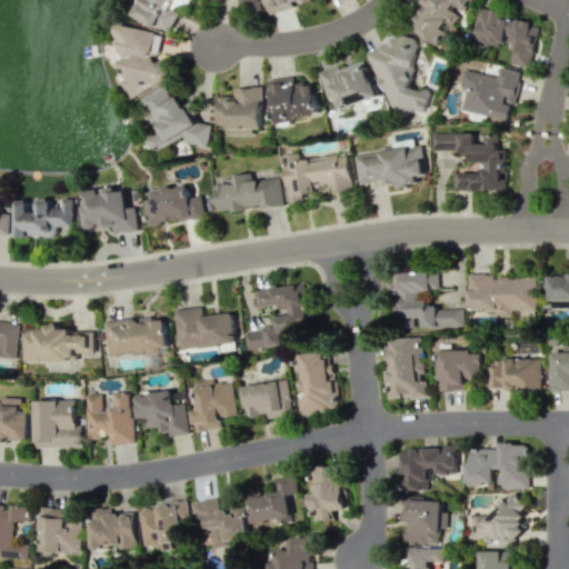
[(170,33),(183,7),(188,9),(191,0),(142,0),(135,16),(170,33)]
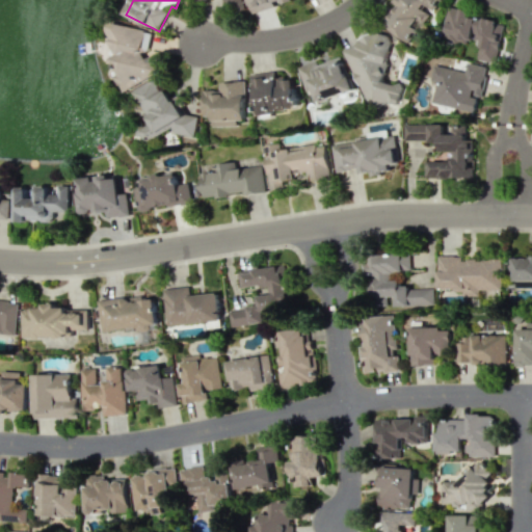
[(407,43),(440,0),(395,0),(394,2),(398,5),(383,24),(407,43)]
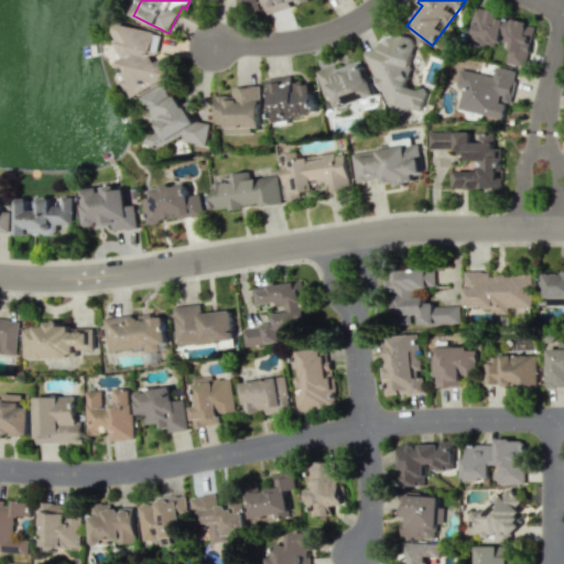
[(527,67),(534,23),(500,18),(501,11),(475,7),(469,40),(508,47),(506,63),(527,67)]
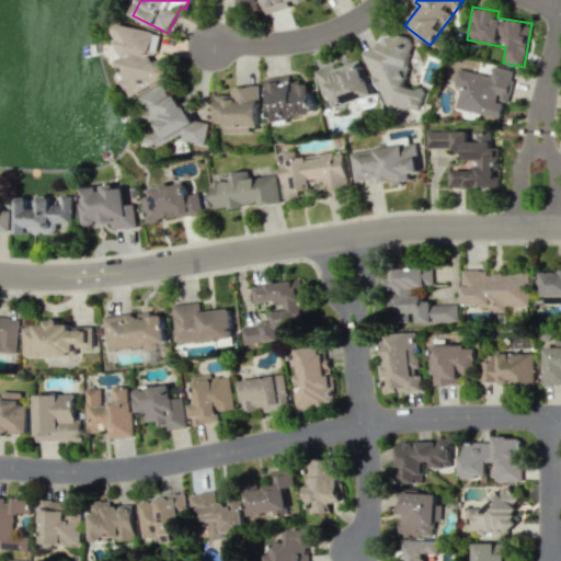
[(160,32),(115,23),(114,32),(117,39),(116,42),(124,58),(117,60),(125,77),(119,80),(127,96),(168,78),(160,63),(142,59),(157,53),(160,32)]
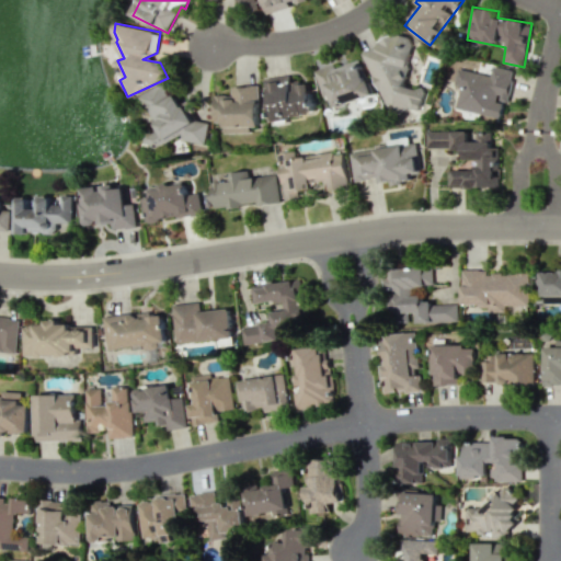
[(362,54),(389,107),(401,111),(409,107),(420,110),(425,91),(405,87),(410,69),(408,66),(413,45),(410,37),(393,33),(378,41),(376,50),(370,49),(362,54)]
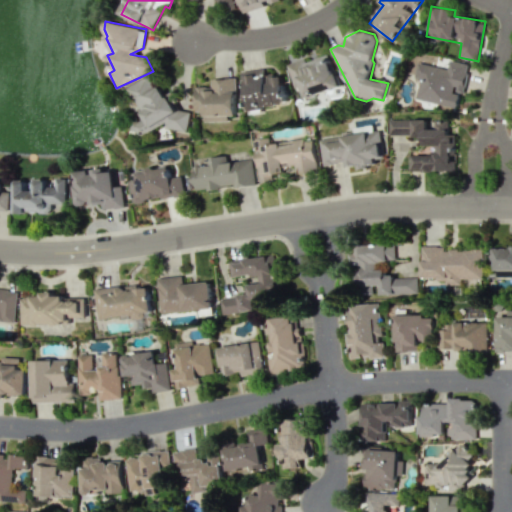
[(286,65),(295,89),(300,87),(305,99),(340,86),(329,54),(306,62),(305,58),(286,65)]
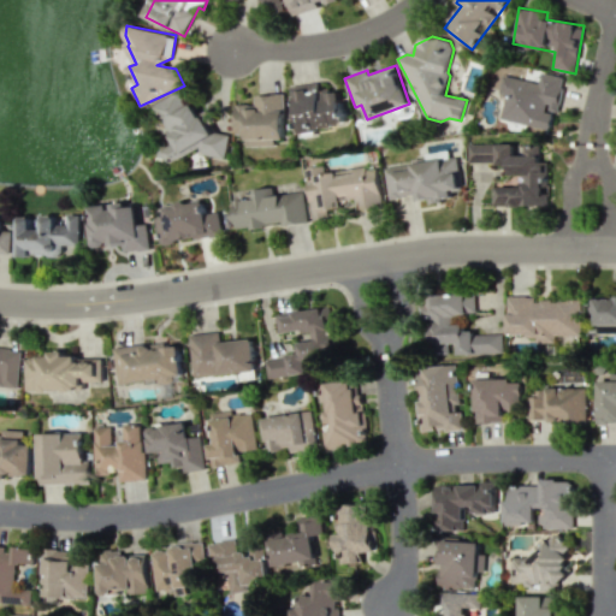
[(551,129),(554,112),(558,113),(564,77),(543,73),(542,83),(503,76),(499,95),(505,96),(501,120),(551,129)]
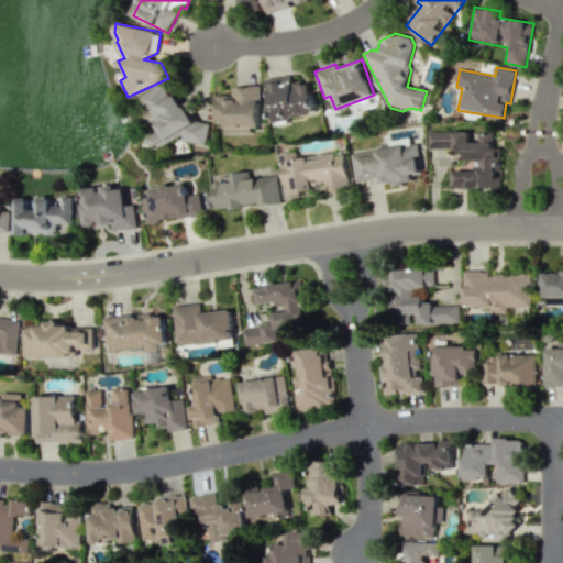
[(311,83),(293,85),(291,76),(266,79),(267,88),(272,120),(316,114),(311,83)]
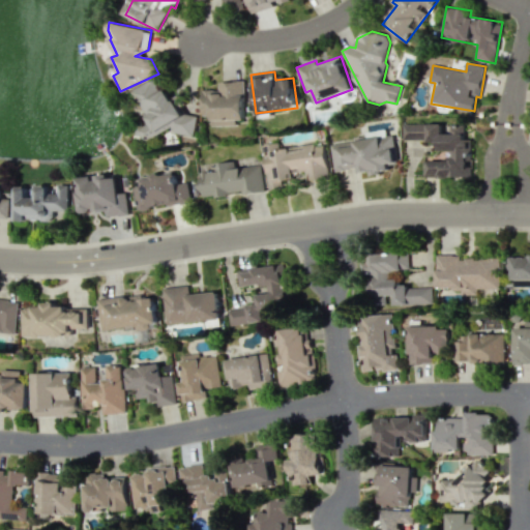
[(131,89),(137,100),(136,109),(139,116),(136,138),(147,139),(173,127),(176,134),(194,137),(198,115),(182,113),(184,101),(182,96),(170,95),(169,91),(156,90),(158,77),(131,89)]
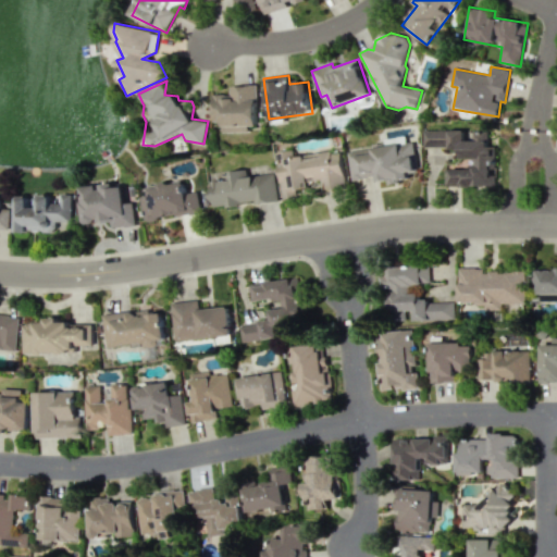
[(258,125),(257,85),(231,85),(231,95),(212,95),(213,122),(222,122),(223,133),(249,132),(248,125),(258,125)]
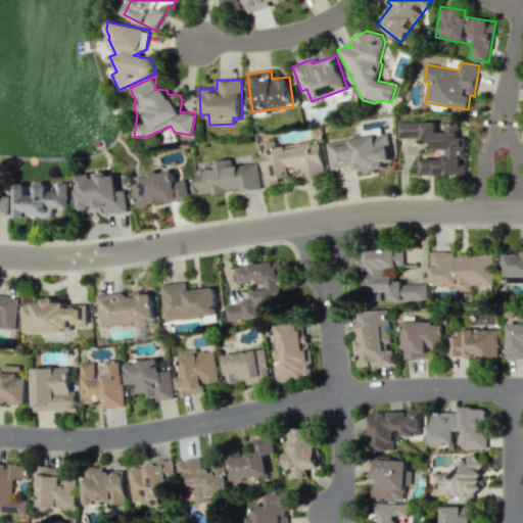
[(465,175),(465,137),(458,137),(458,122),(397,122),(397,139),(432,139),(432,149),(443,149),(443,158),(418,158),(419,173),(431,173),(431,176),(465,175)]
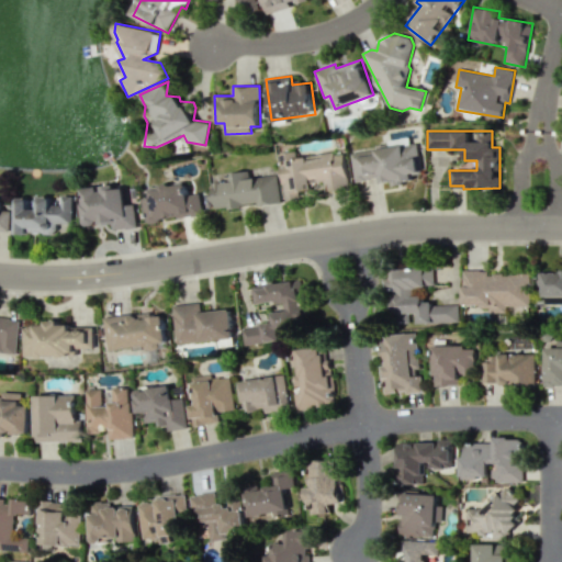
[(352,152),(356,182),(382,179),(382,184),(414,180),(413,175),(423,173),(418,143),(411,144),(409,137),(389,139),(389,146),(352,152)]
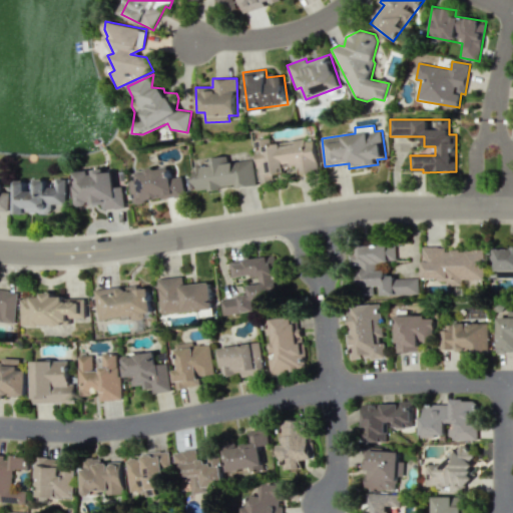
[(315,138),(257,146),(262,181),(286,178),(285,167),(296,165),(298,176),(320,174),(315,138)]
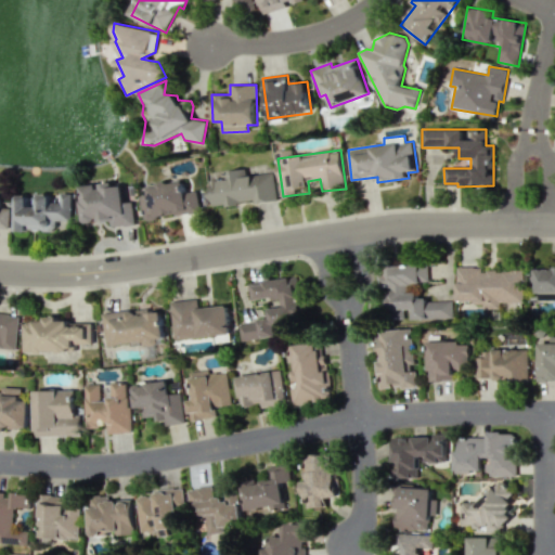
[(274,172),(247,176),(246,173),(210,178),(214,208),(278,199),(274,172)]
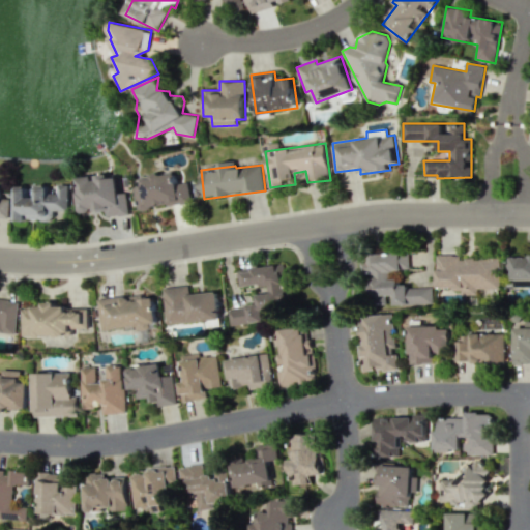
[(78,177),(80,212),(106,211),(107,216),(129,215),(128,192),(119,193),(117,175),(93,176),(78,177)]
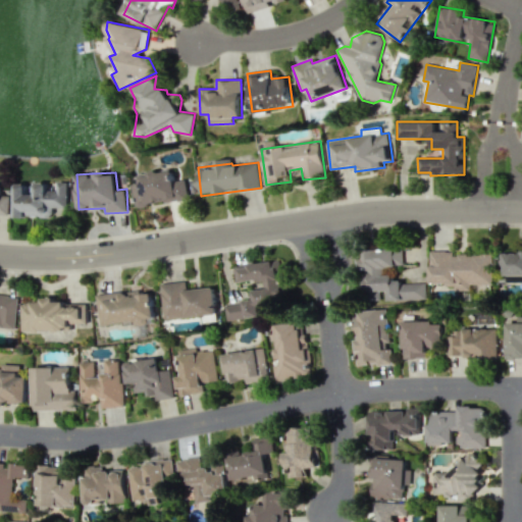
[(187,179),(174,180),(173,172),(134,175),(136,206),(189,201),(187,179)]
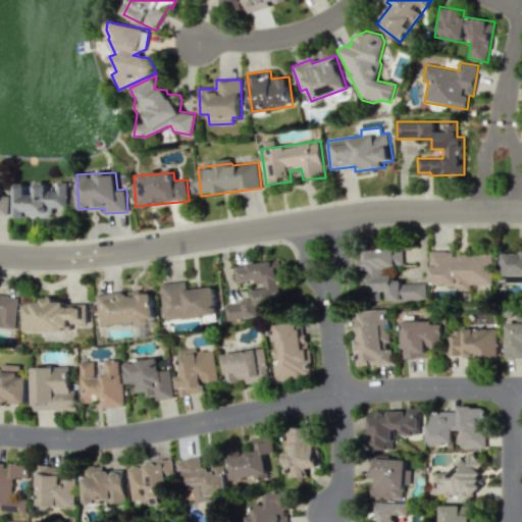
[(0,214),(9,215),(10,196),(1,195),(2,183),(0,183),(0,214)]
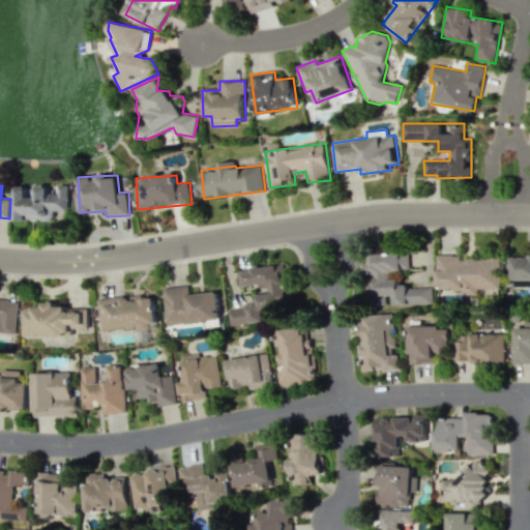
[(16,219),(55,219),(54,211),(69,211),(69,185),(59,185),(59,193),(49,193),(49,185),(16,185),(16,219)]
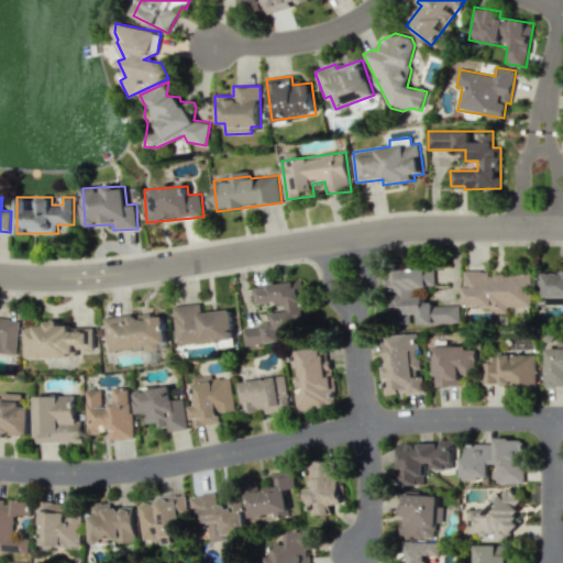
[(460,322),(460,304),(424,305),(424,296),(415,296),(415,287),(434,286),(434,268),(387,269),(388,291),(395,291),(395,313),(419,313),(419,323),(460,322)]
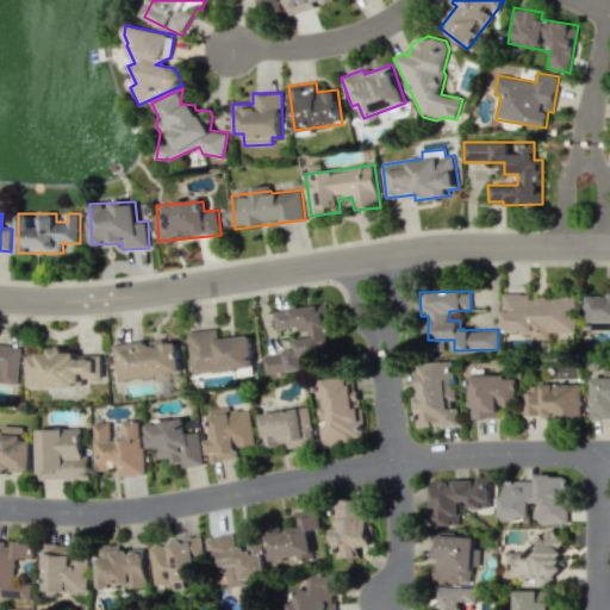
[(576,332),(576,297),(529,297),(529,292),(503,293),(503,332),(531,331),(533,340),(552,340),(552,332),(576,332)]
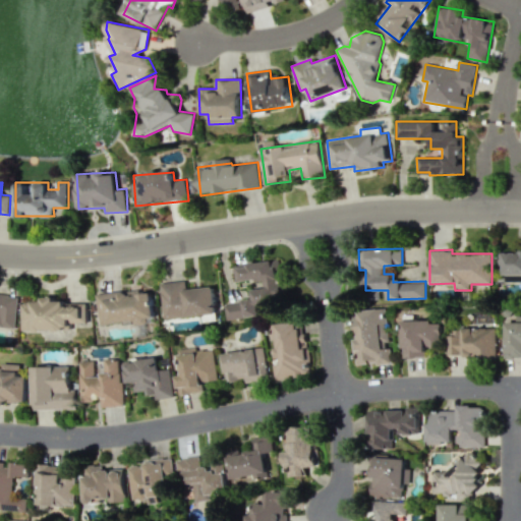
[(520,250),(504,251),(504,283),(520,282),(520,250)]
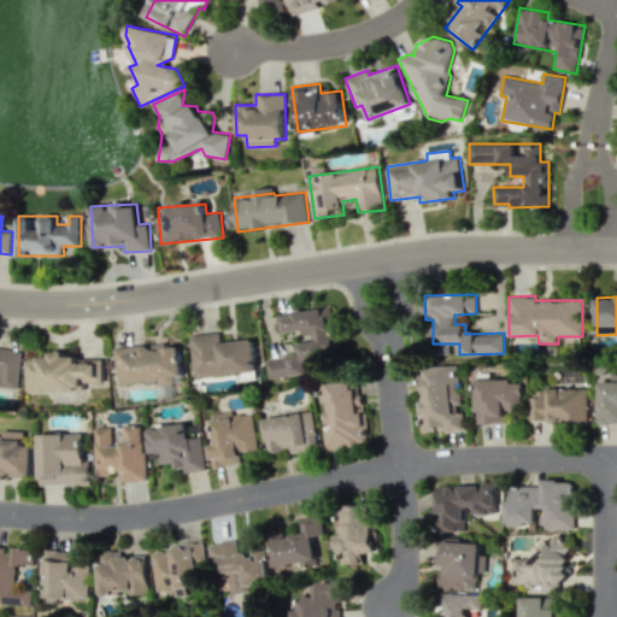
[(268,378),(309,374),(307,362),(317,360),(317,366),(336,364),(330,309),(277,313),(278,334),(311,330),(312,341),(298,342),(299,354),(265,358),(268,378)]
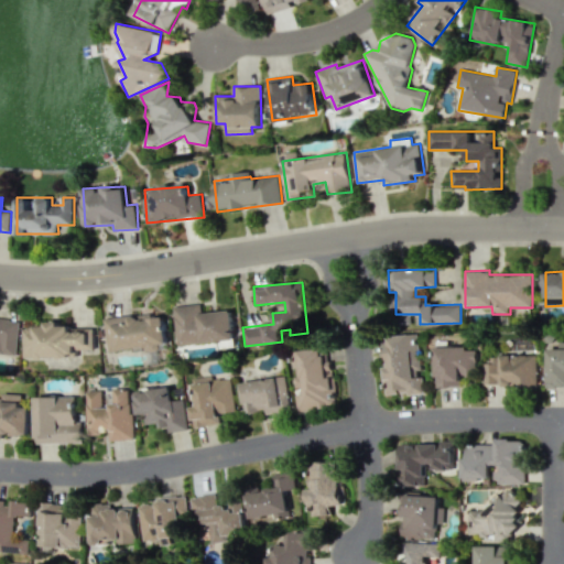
[(176,345),(235,339),(232,310),(202,313),(201,304),(173,306),(176,345)]
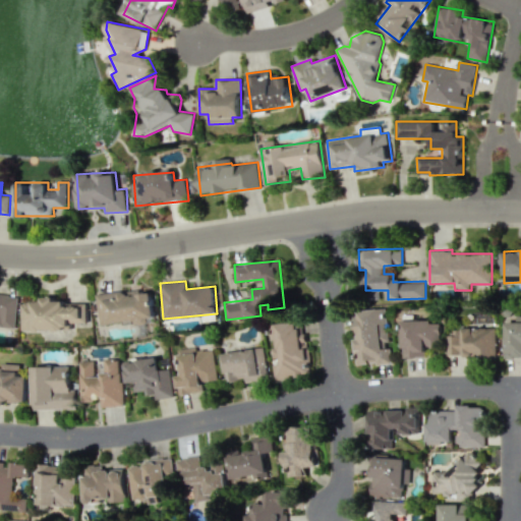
[(95,294),(98,327),(148,321),(147,319),(154,317),(151,287),(95,294)]
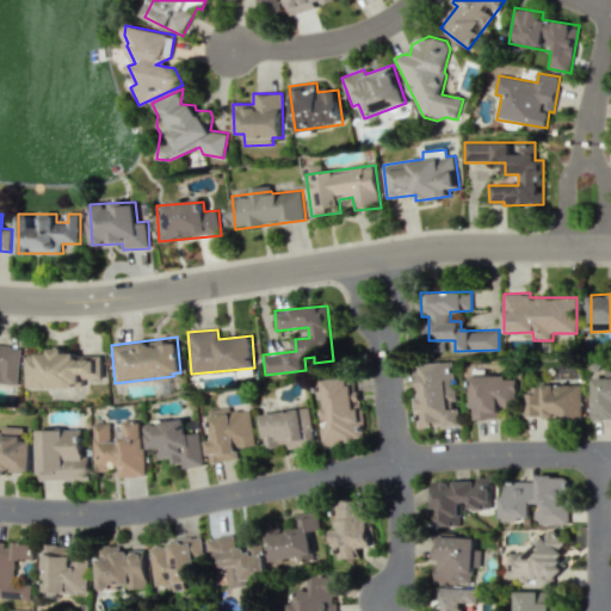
[(0,383),(18,386),(22,346),(0,345),(0,383)]
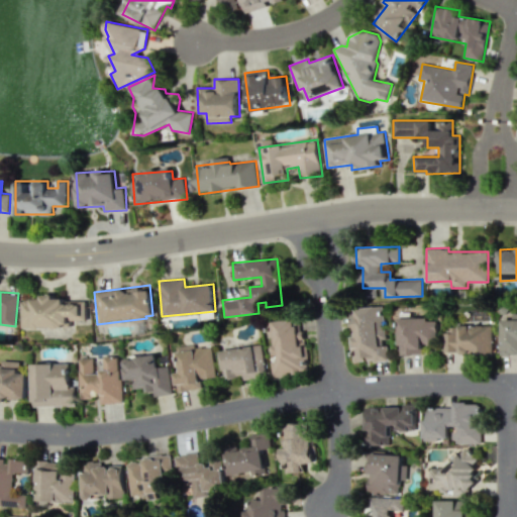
[(355,363),(389,359),(388,345),(386,345),(383,306),(350,308),(355,363)]
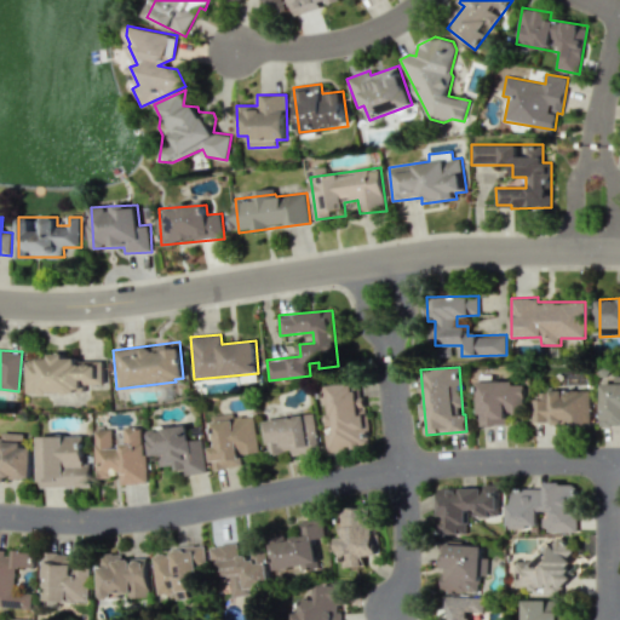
[(602,383),(603,425),(619,424),(619,374),(615,375),(615,383),(602,383)]
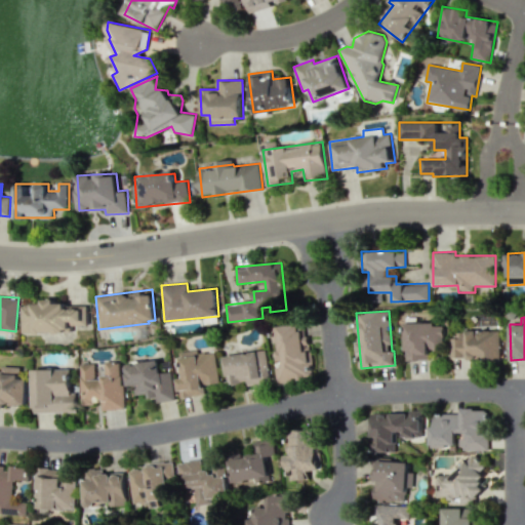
[(444,323),(406,324),(406,360),(430,359),(430,351),(445,350),(444,323)]
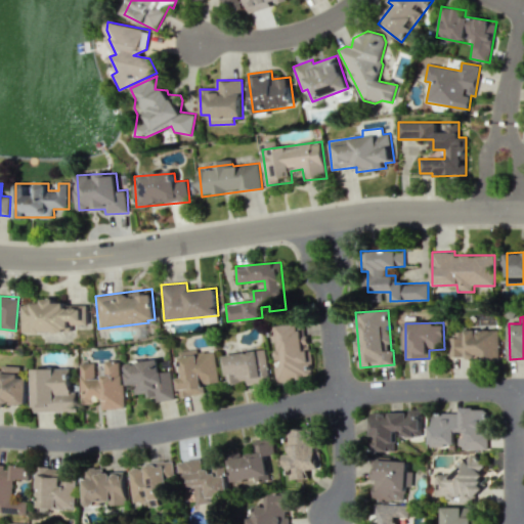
[(278,381),(311,378),(307,323),(273,325),(278,381)]
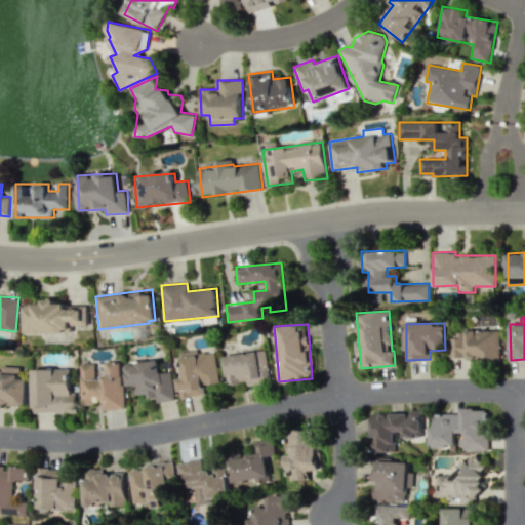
[(500,331),(459,330),(459,338),(452,337),(452,358),(500,359),(500,331)]
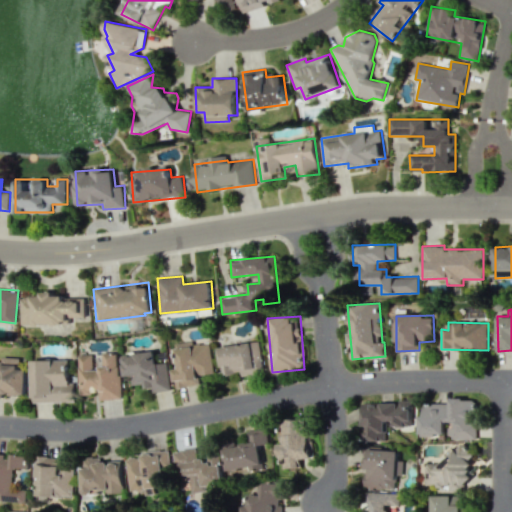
[(263,373),(260,342),(219,346),(221,366),(229,365),(230,373),(242,372),(242,375),(263,373)]
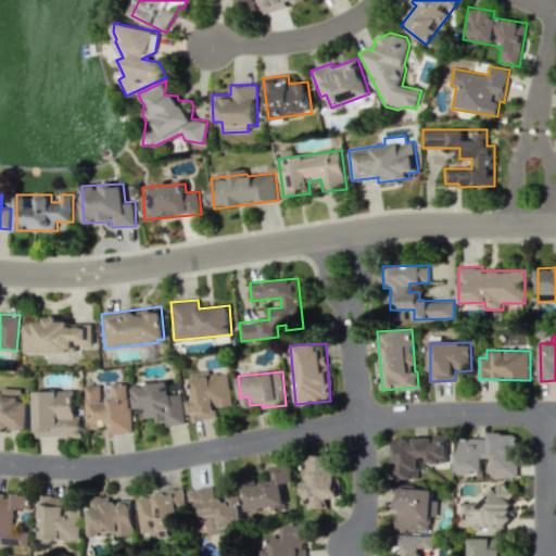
[(186,424),(182,393),(171,395),(168,380),(133,384),(136,408),(143,407),(144,420),(165,417),(166,426),(186,424)]
